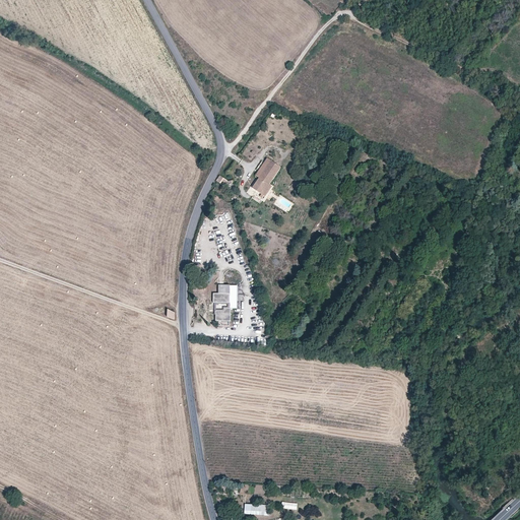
[(259,178),(271,160),(267,158),(256,176),(259,178)]
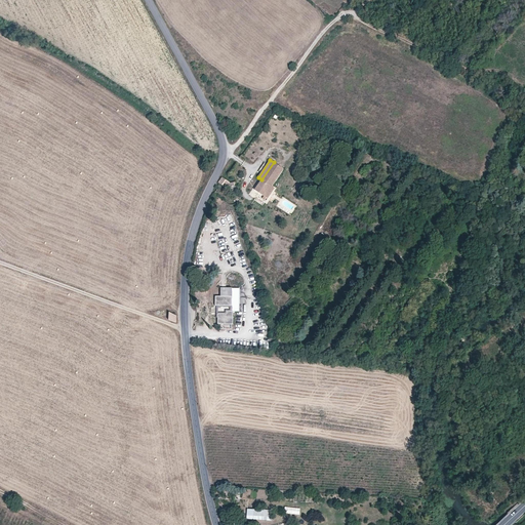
[(283,169),(274,162),(255,190),(268,199),(275,189),(272,187),(283,169)]
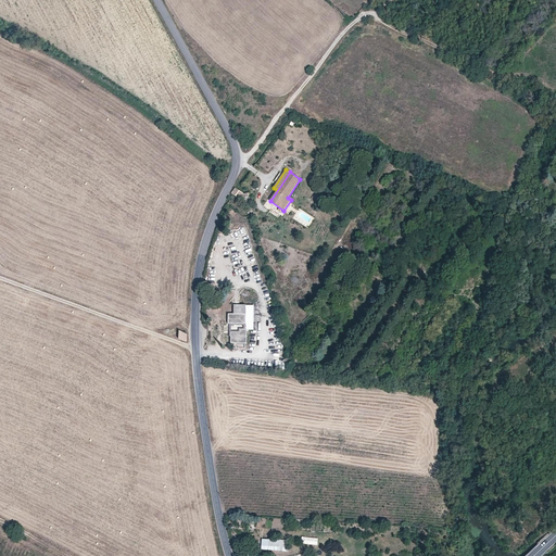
[(245,324),(245,305),(234,304),(234,314),(228,314),(228,323),(245,324)]
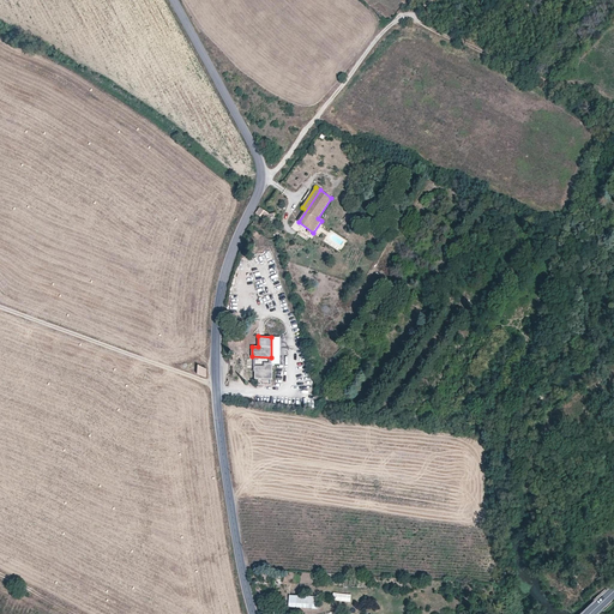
[(272,379),(272,363),(265,363),(265,367),(254,367),(254,379),(259,379),(259,384),(271,384),(271,379),(272,379)]
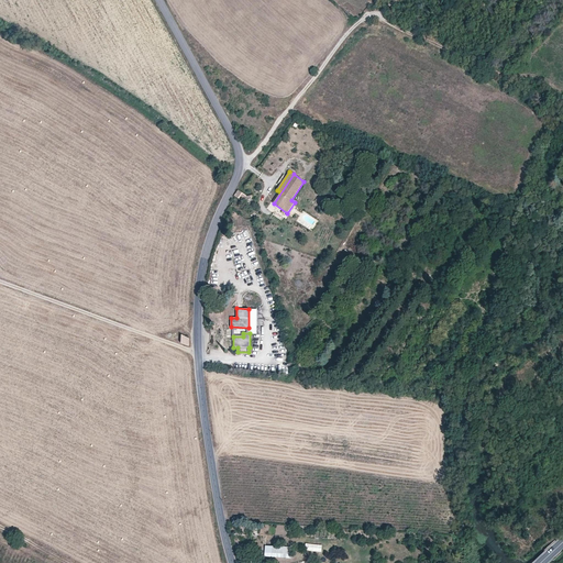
[(288,558),(288,545),(264,544),(264,556),(288,558)]
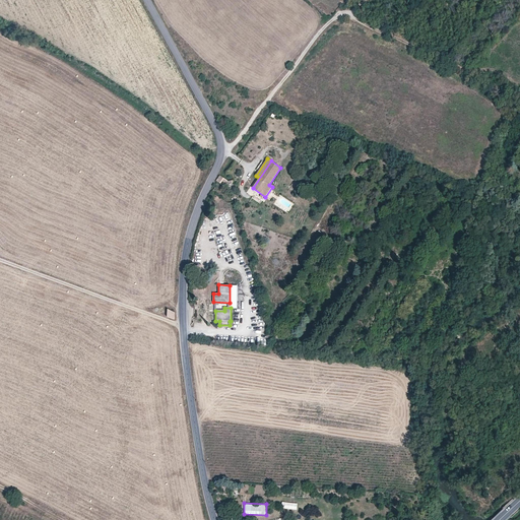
All buildings are outlined.
